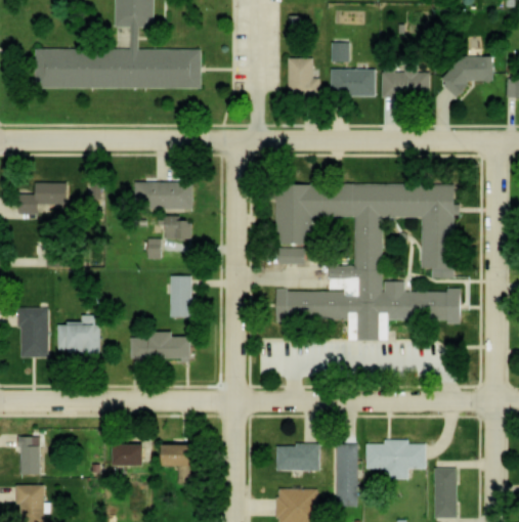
[(113,0),(113,28),(128,28),(127,50),(35,49),(35,87),(200,89),(200,50),(136,49),(137,28),(153,28),(153,0),(113,0)]
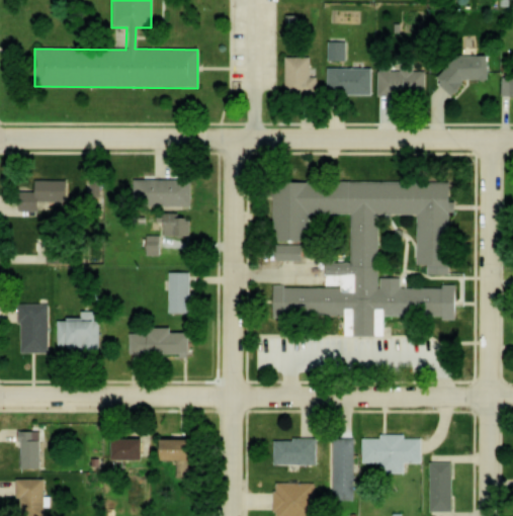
[(487,56),(443,56),(443,93),(462,93),(462,80),(488,80),(487,56)]
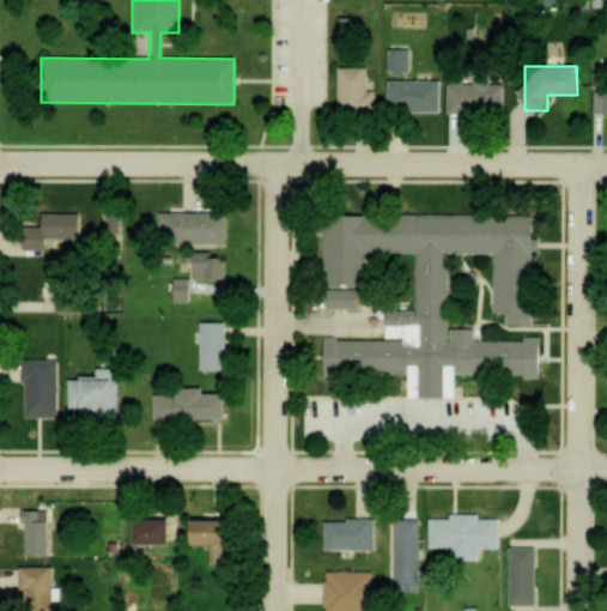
[(375,90),(368,90),(368,67),(337,67),(338,113),(376,113),(375,90)]
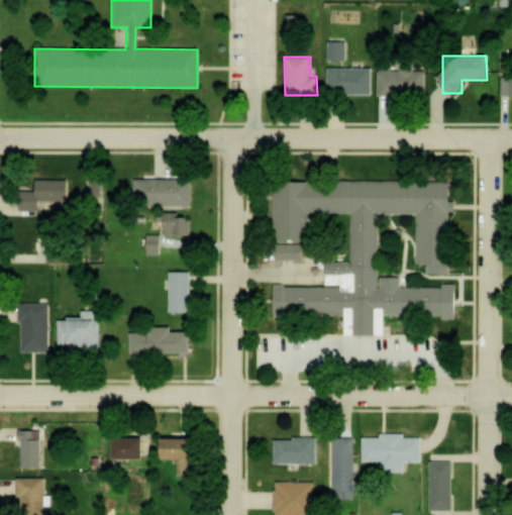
[(378,63),(378,96),(424,96),(424,72),(412,72),(412,60),(398,60),(398,71),(390,71),(390,63),(378,63)]
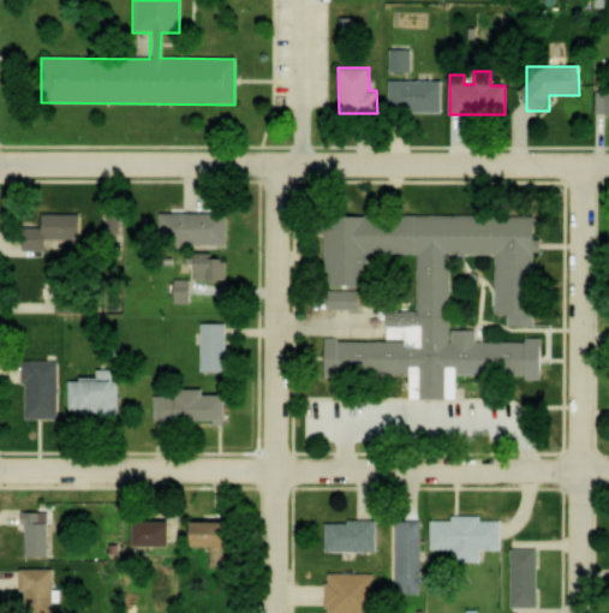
[(440,81),(388,81),(388,112),(440,112),(440,81)]
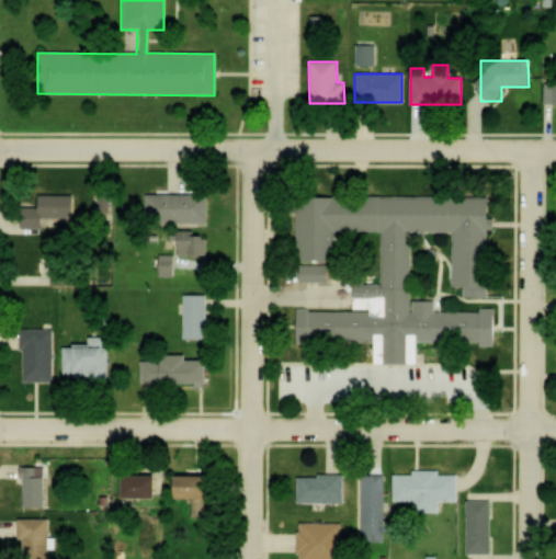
[(555,83),(543,83),(543,105),(555,105),(555,83)]
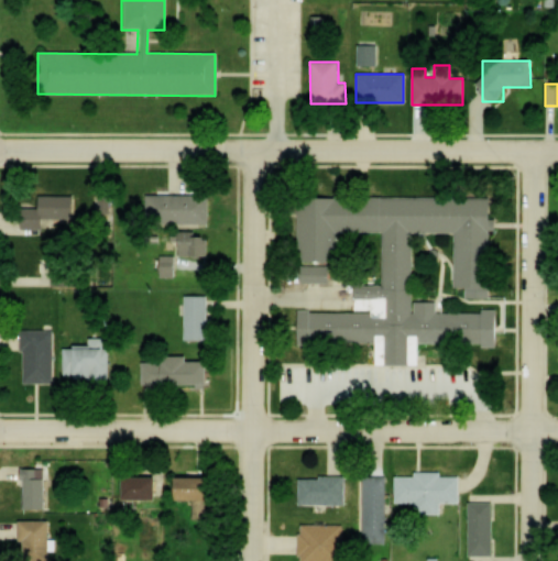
[(207,224),(207,196),(144,196),(143,224),(207,224)]
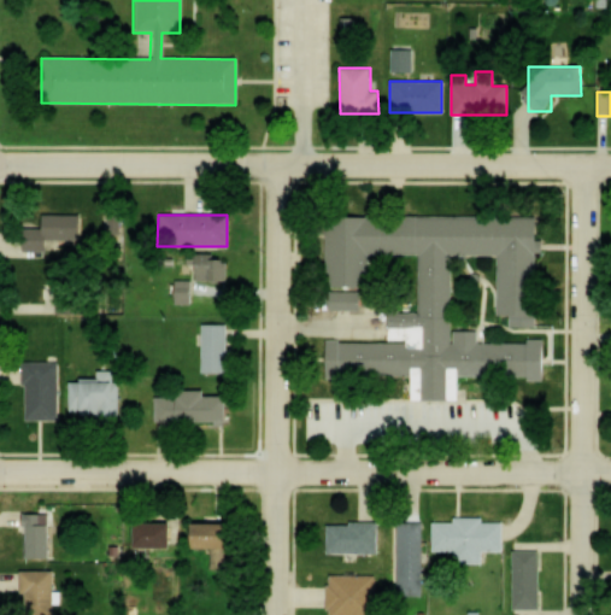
[(47,253),(47,241),(78,241),(78,216),(40,216),(40,230),(23,230),(23,252),(47,253)]
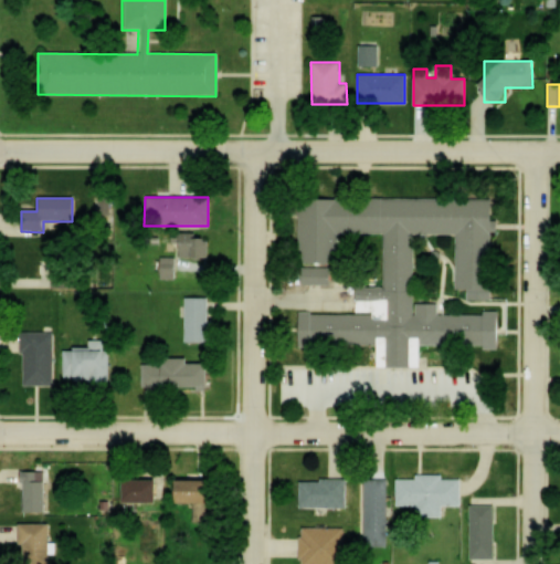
[(490,200),(295,198),(295,283),(319,283),(319,267),(334,268),(334,235),(379,235),(378,284),(352,284),(352,314),(298,314),(298,346),(377,346),(377,368),(413,368),(413,346),(498,347),(498,315),(435,314),(435,303),(411,303),(411,235),(454,236),(453,291),(465,292),(465,301),(489,302),(490,200)]
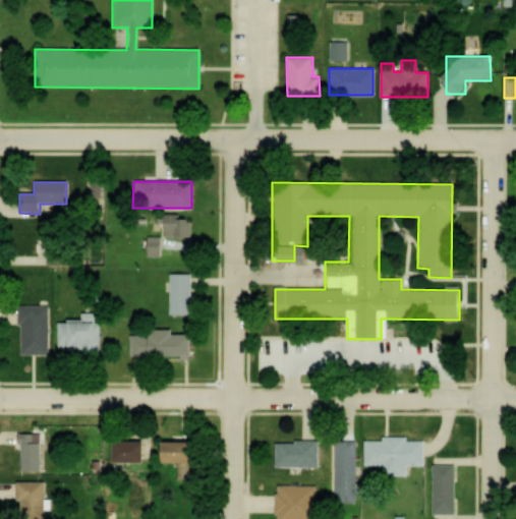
[(160,239),(188,239),(188,216),(160,216),(160,239)]
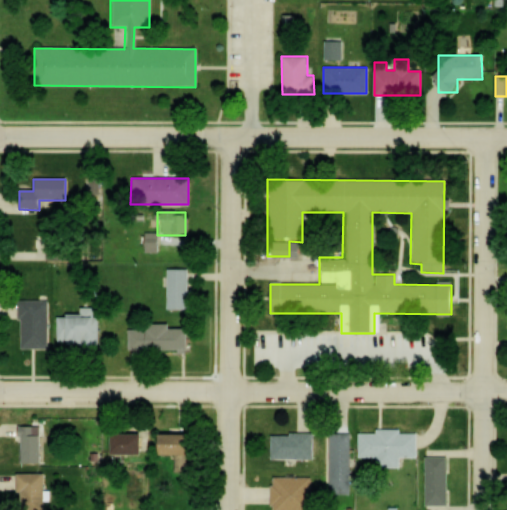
[(187,311),(187,270),(165,270),(165,311),(187,311)]
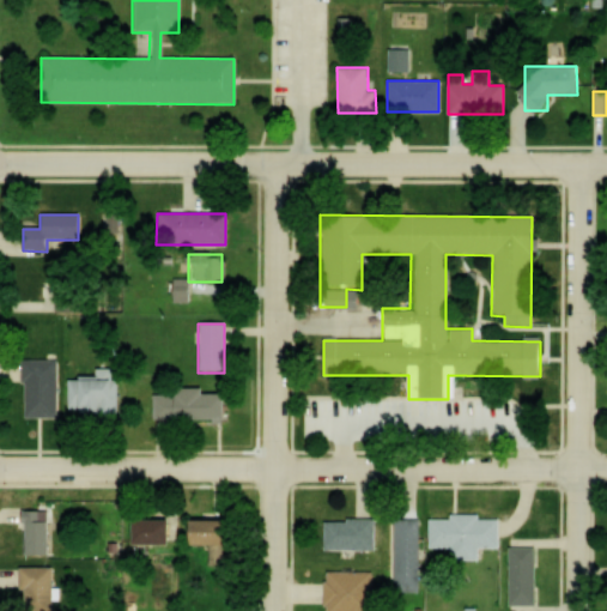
[(55,419),(55,361),(22,361),(22,419),(55,419)]
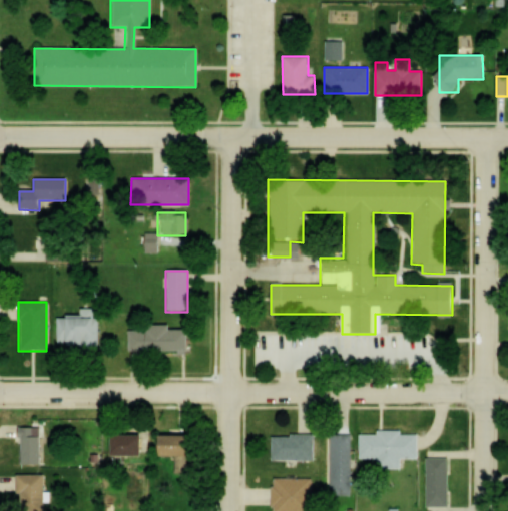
[(96,317),(56,317),(56,349),(96,349),(96,317)]
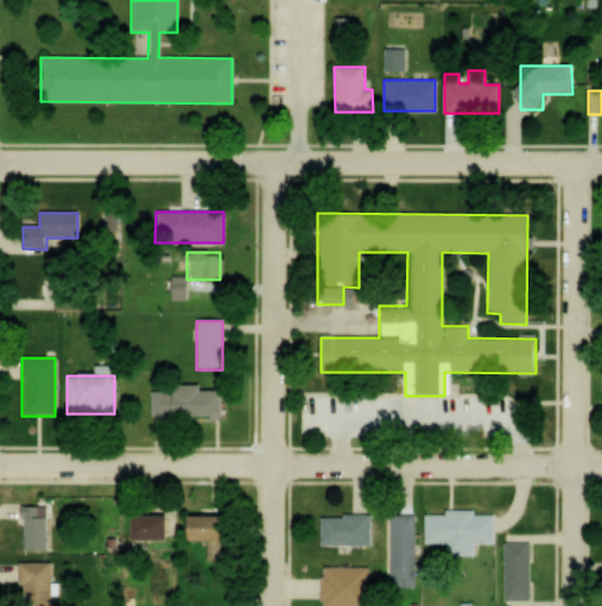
[(223,417),(223,389),(151,389),(151,417),(223,417)]
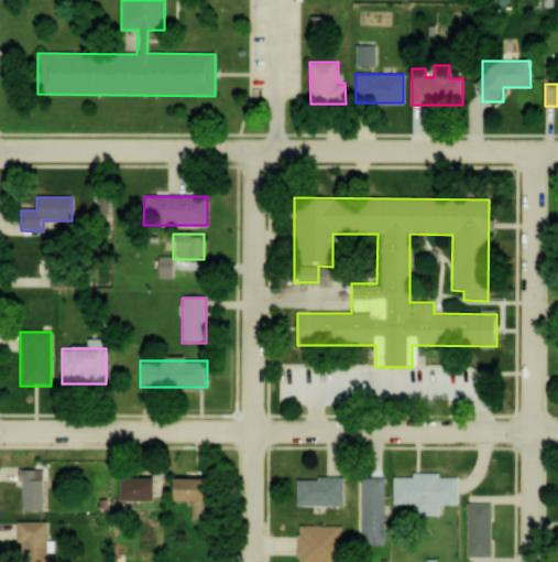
[(34,471),(20,471),(20,512),(43,512),(43,479),(34,479),(34,471)]
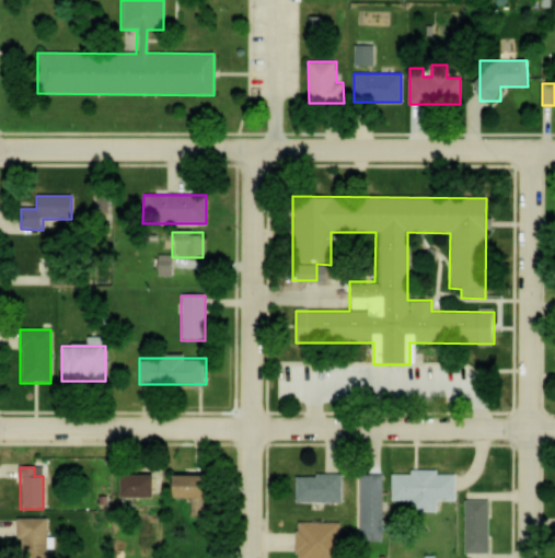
[(391,473),(390,501),(409,501),(409,512),(436,512),(436,501),(454,501),(454,474),(391,473)]
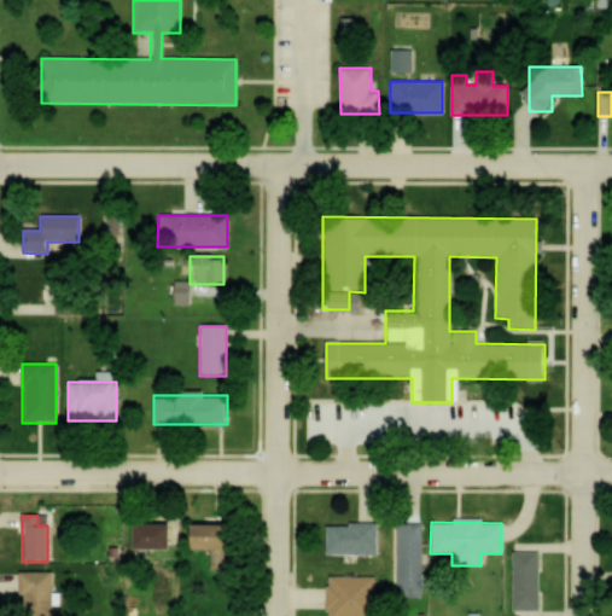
[(377,557),(377,524),(326,524),(326,557),(377,557)]
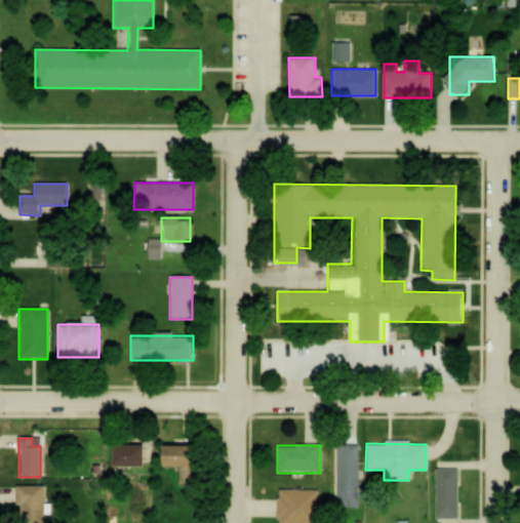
[(335,509),(357,509),(357,445),(335,445),(335,509)]
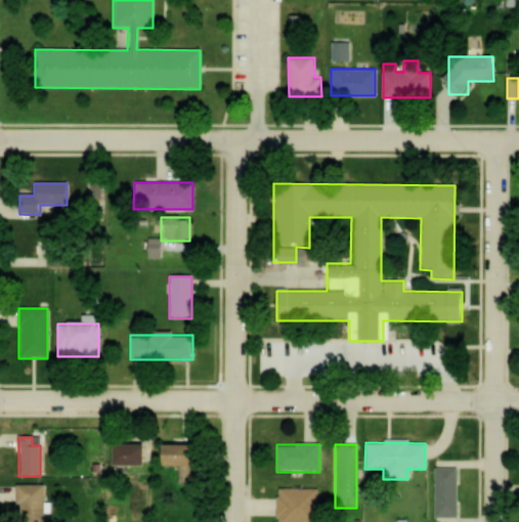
[(146,445),(115,445),(115,467),(146,467),(146,445)]
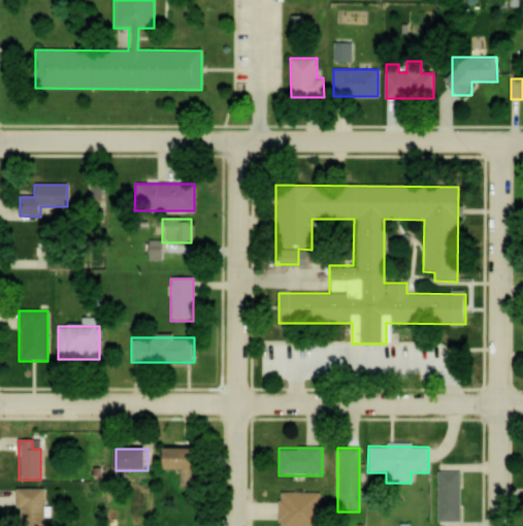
[(180,470),(180,488),(198,488),(198,449),(166,449),(166,470),(180,470)]
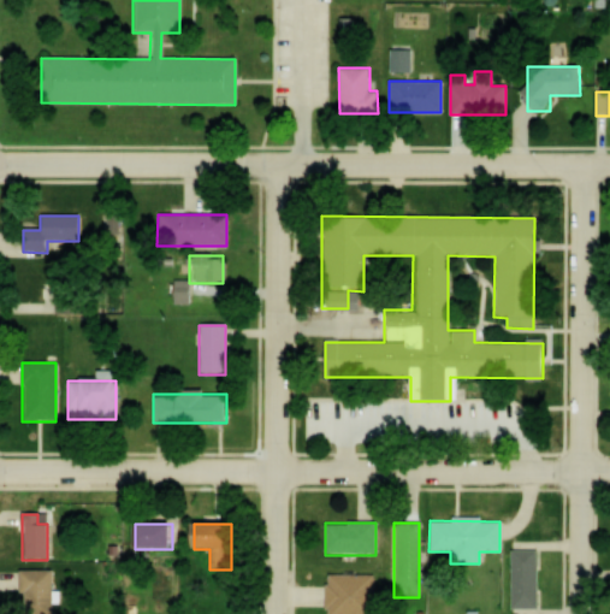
[(510,609),(537,609),(537,551),(510,551),(510,609)]
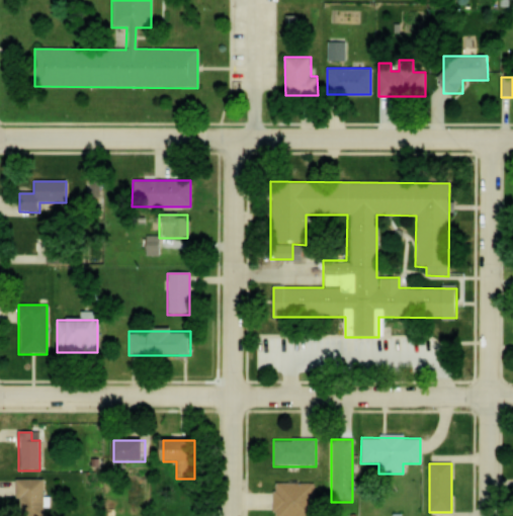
[(43,481),(15,481),(15,515),(43,515),(43,481)]
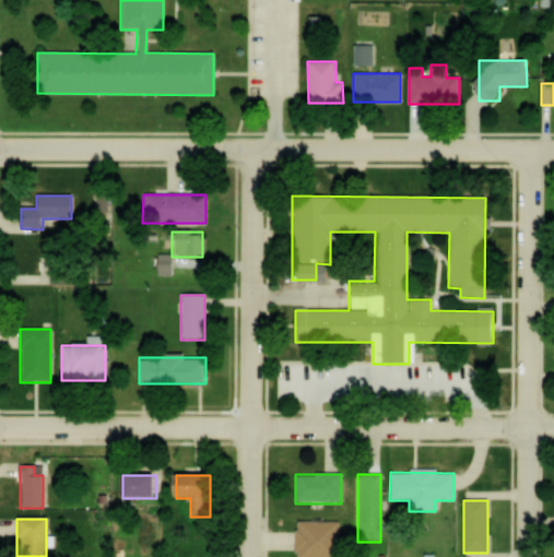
[(337,556),(337,522),(295,522),(295,556),(337,556)]
